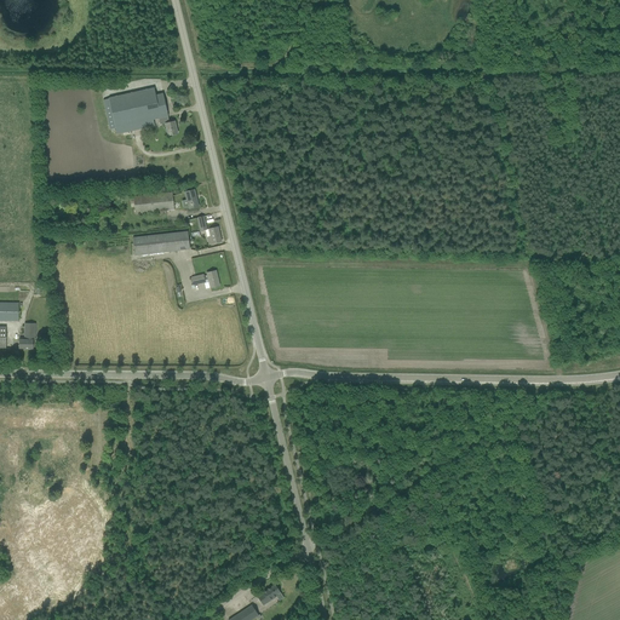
[(368,34),(373,46),(379,45),(374,32),(368,34)]
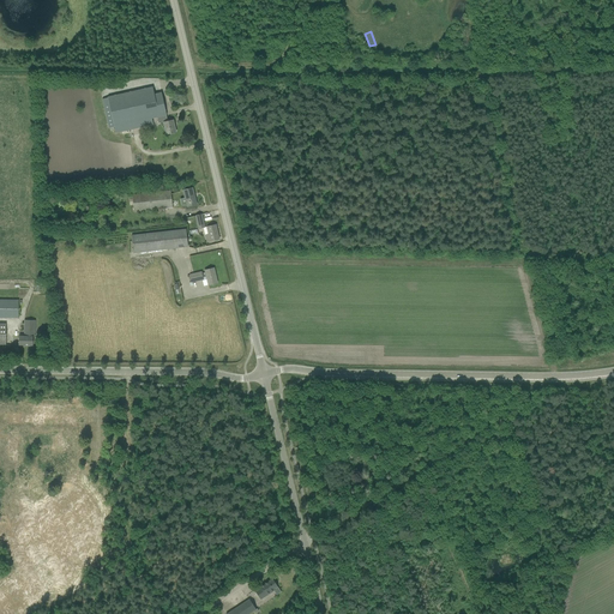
[(176,132),(173,120),(168,121),(162,92),(155,95),(152,88),(107,97),(102,100),(108,128),(110,128),(114,127),(115,133),(154,125),(151,119),(162,116),(167,134),(176,132)]
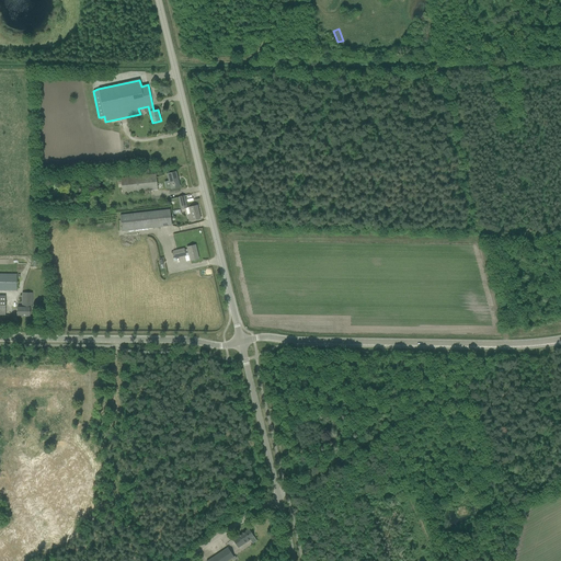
[(171,189),(180,186),(179,186),(176,178),(178,178),(176,172),(168,174),(171,189)]
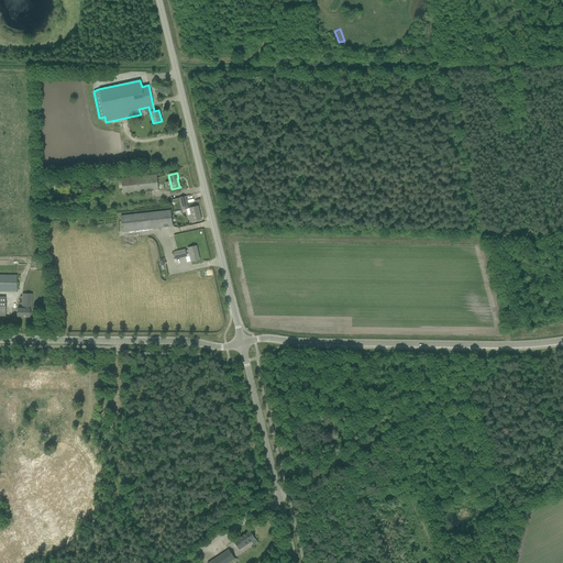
[(119,184),(122,183),(123,194),(158,190),(156,175),(121,178),(118,179),(119,184)]
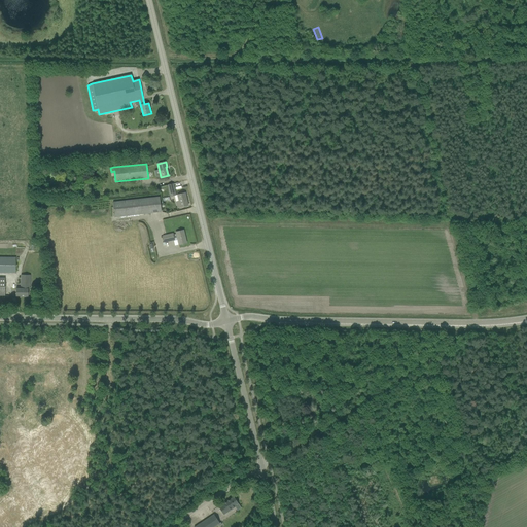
[(171,197),(176,195),(173,184),(168,185),(171,197)]
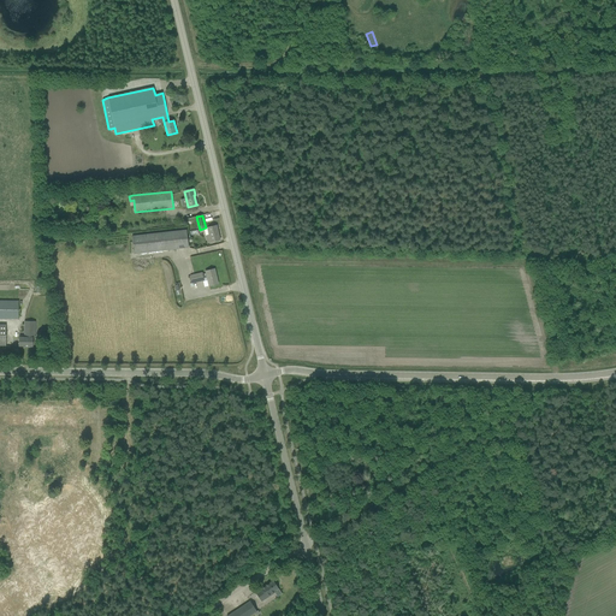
[(208,243),(220,240),(217,225),(207,227),(208,235),(206,236),(208,243)]
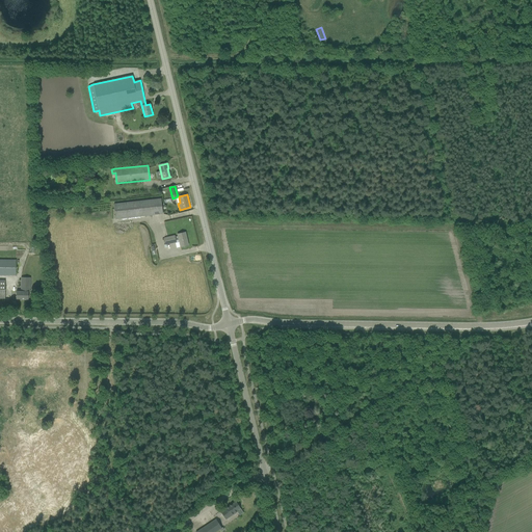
[(114,204),(115,219),(163,214),(161,198),(114,204)]
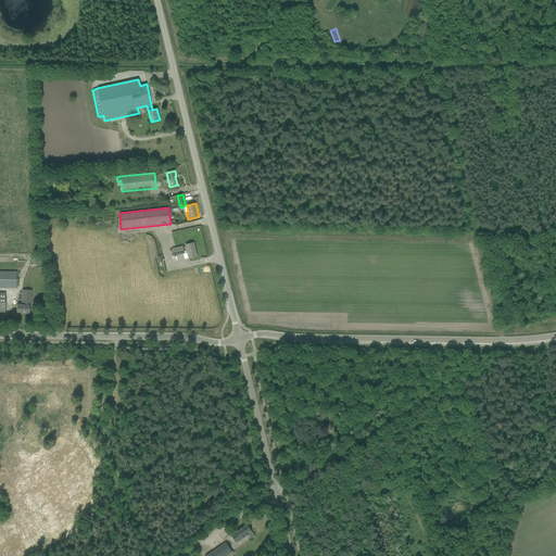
[(188,258),(197,256),(193,243),(186,245),(186,247),(182,248),(182,247),(172,249),(174,256),(184,254),(184,252),(187,251),(188,258)]
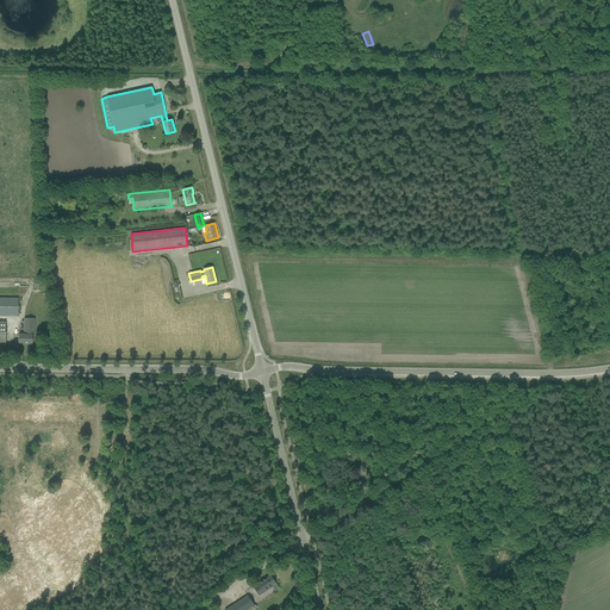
[(18,298),(0,297),(0,316),(18,316),(18,298)]
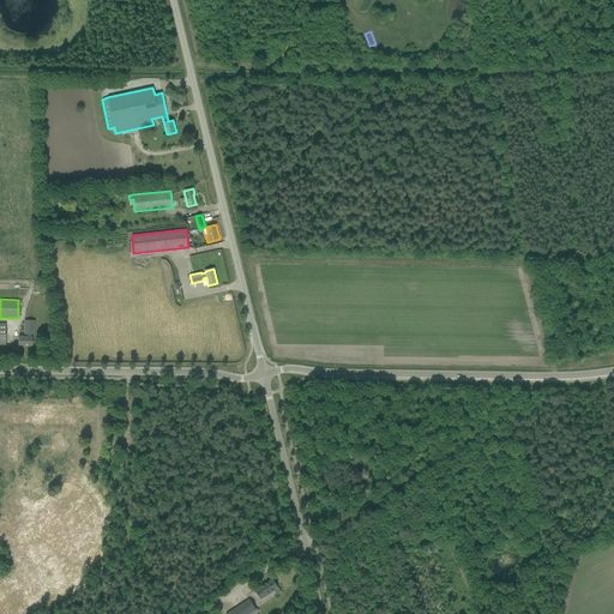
[(24,337),(19,337),(19,345),(24,345),(32,345),(34,337),(35,337),(35,321),(25,320),(24,337)]
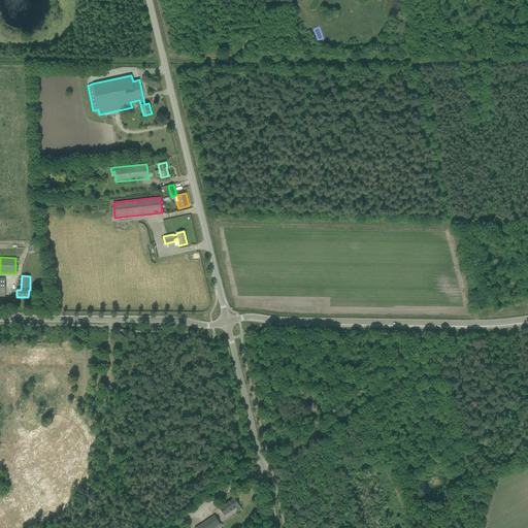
[(233,510),(232,509),(236,507),(235,506),(238,504),(234,498),(220,507),(224,516),(233,510)]
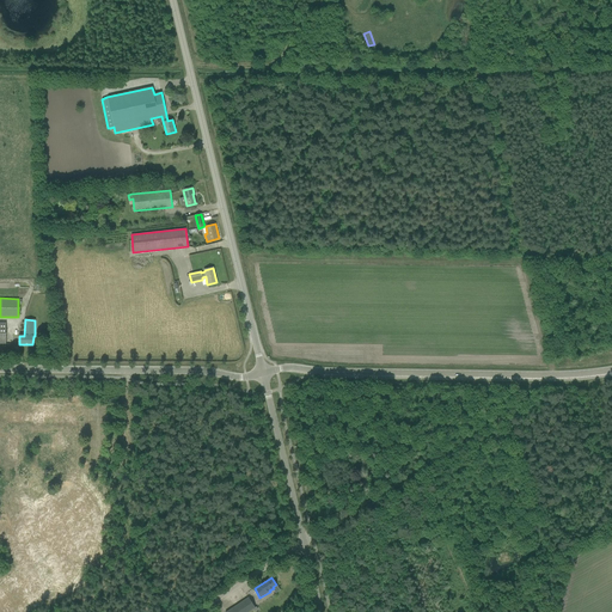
[(245,611),(255,606),(250,599),(249,598),(226,611),(245,611)]
